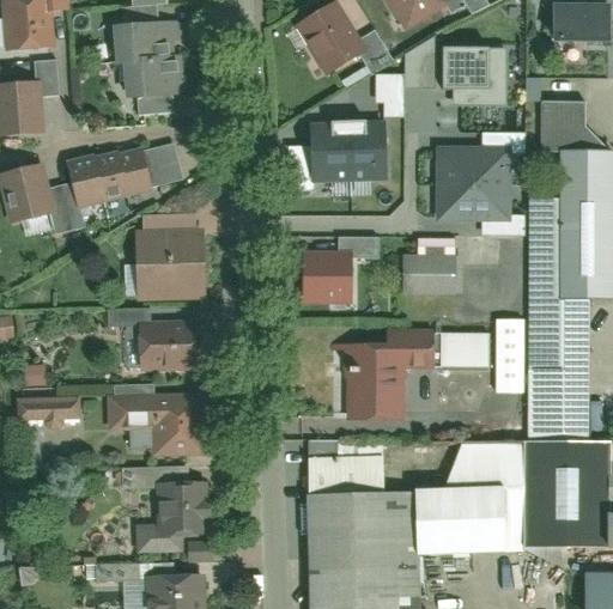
[(1,0),(7,52),(54,46),(48,0),(1,0)]
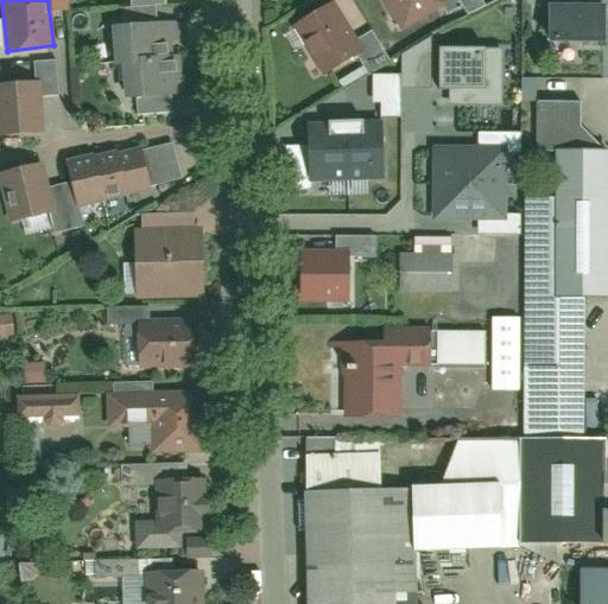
[(384,0),(405,31),(450,1),(449,0),(384,0)]
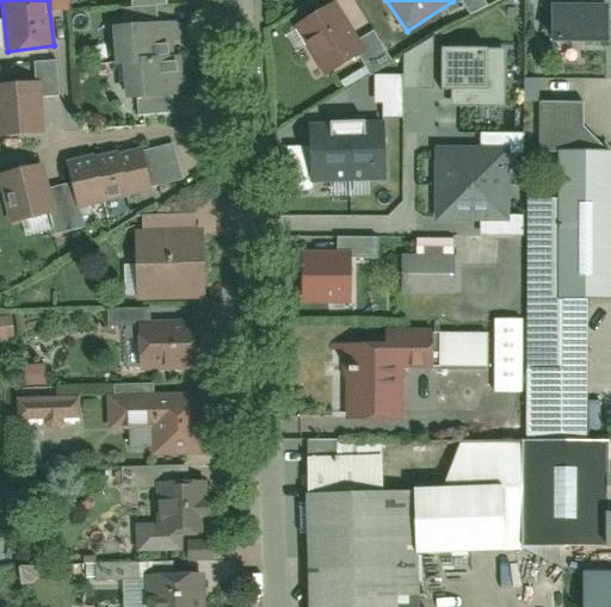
[(292,25),(327,76),(360,54),(327,2),(292,25)]
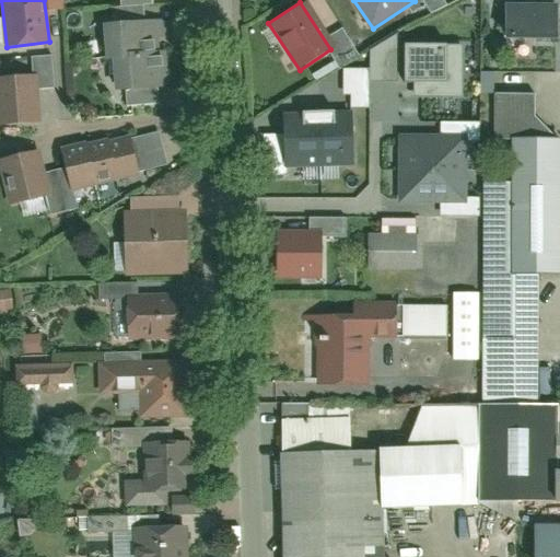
[(510,37),(559,37),(559,7),(511,7),(510,37)]
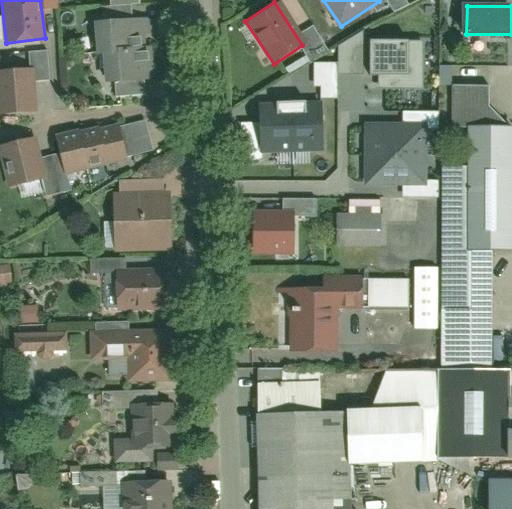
[(99,52),(102,81),(138,78),(135,49),(129,49),(126,18),(90,22),(92,53),(99,52)]
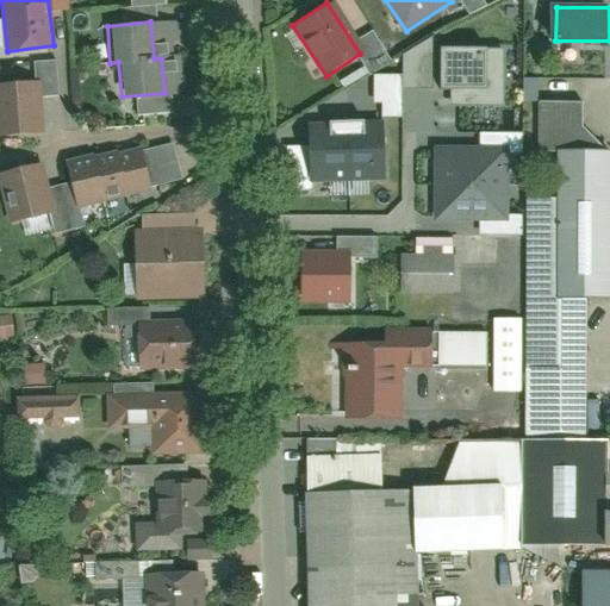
[(504,47),(441,47),(440,88),(450,88),(450,104),(504,104),(504,47)]
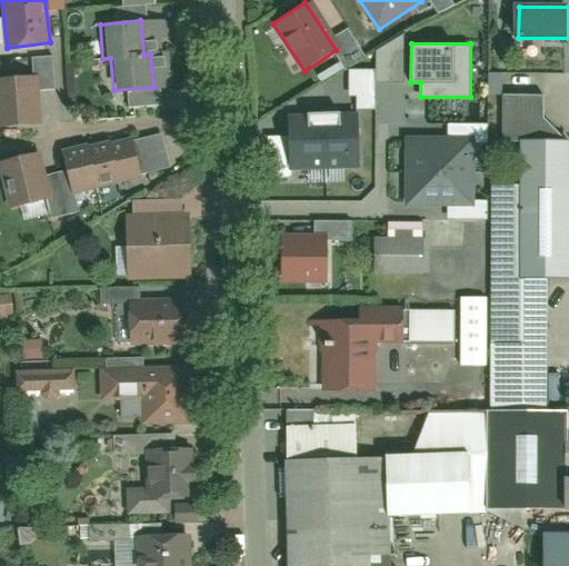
[(0,78),(0,126),(29,123),(27,77),(0,78)]
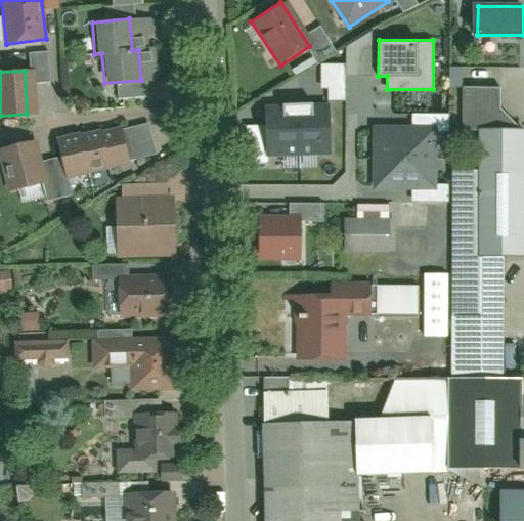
[(451,167),(447,465),(523,466),(523,374),(506,374),(507,256),(523,256),(523,210),(523,87),(466,87),(466,128),(479,128),(478,168),(451,167)]
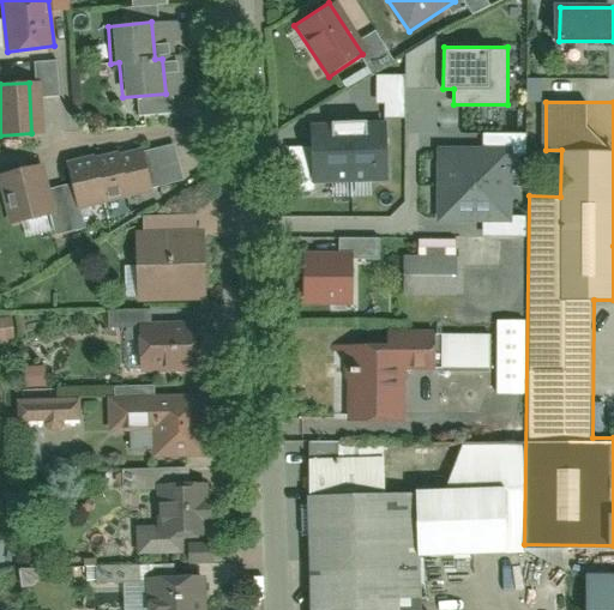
[(351,176),(349,120),(332,120),(332,125),(312,126),(313,177),(351,176)]
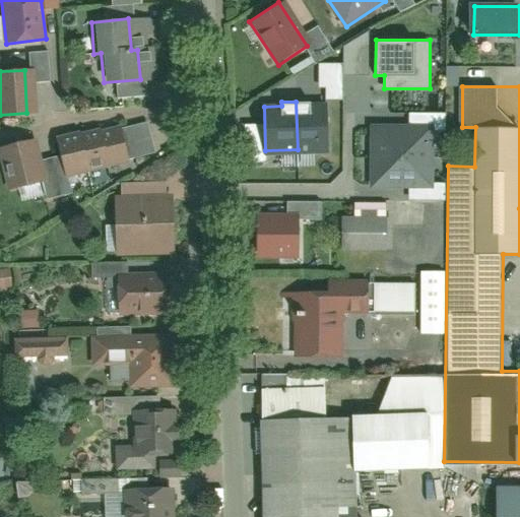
[(311,102),(296,102),(298,149),(327,148),(326,105),(311,105),(311,102)]
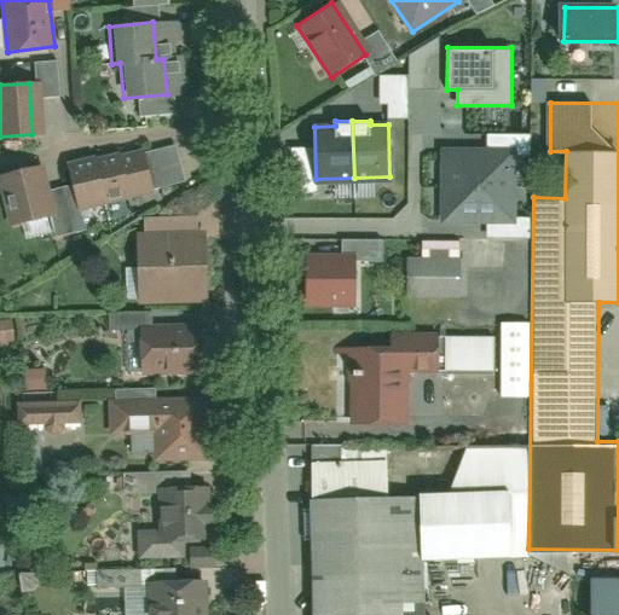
[(142,150),(105,158),(115,199),(151,191),(142,150)]
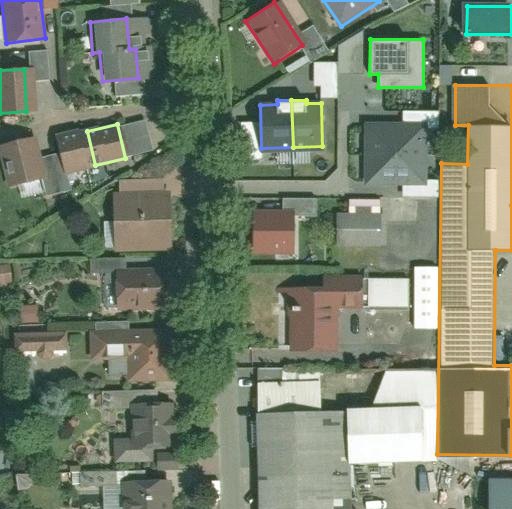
[(424,125),(368,125),(368,153),(424,154),(424,125)]
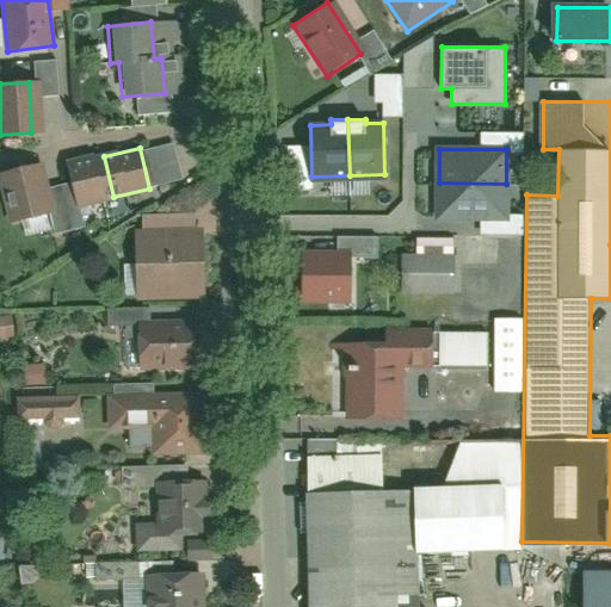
[(104,156),(68,165),(78,205),(113,197),(104,156)]
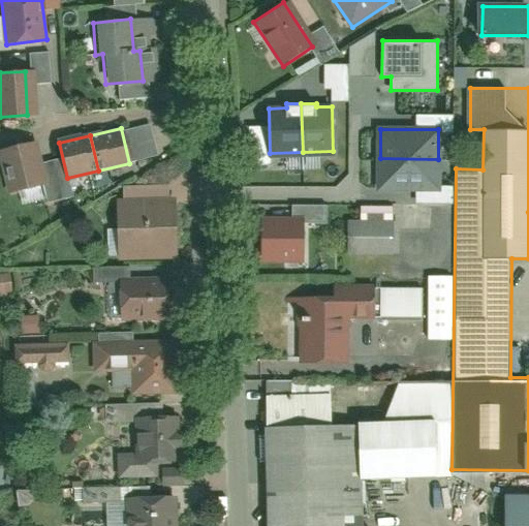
[(22,182),(41,177),(33,146),(13,151),(22,182)]
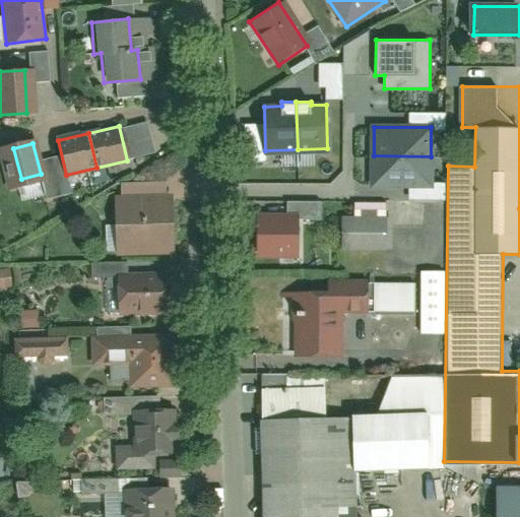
[(0,178),(1,184),(21,179),(13,148),(0,151),(0,178)]
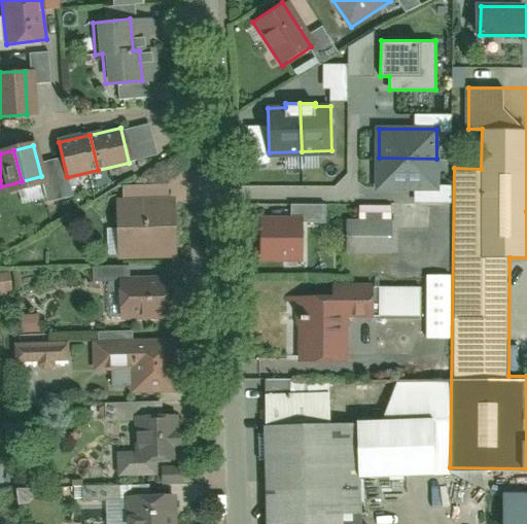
[(436,159),(379,158),(379,185),(436,185),(436,159)]
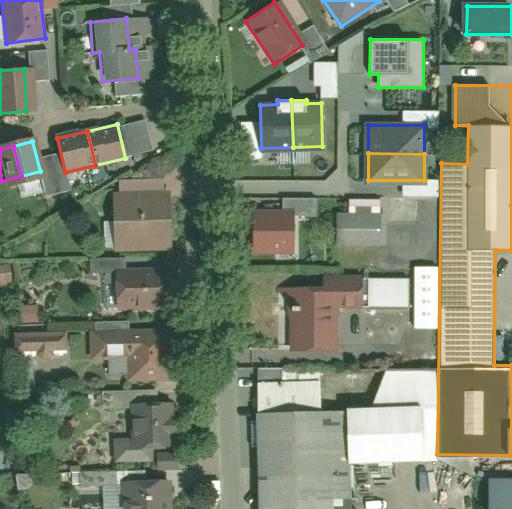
[(17,182),(19,194),(42,189),(39,177),(17,182)]
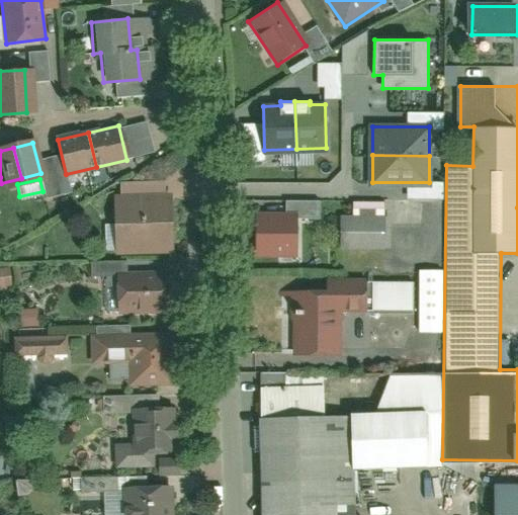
[(114,197),(117,252),(175,248),(171,193),(114,197)]
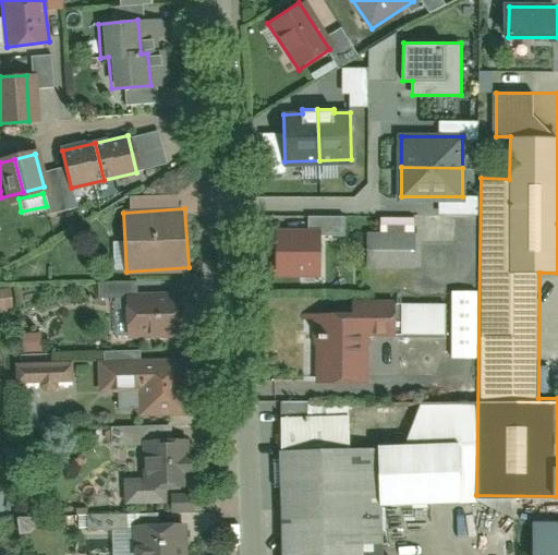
[(275,266),(319,267),(320,236),(277,233),(275,266)]
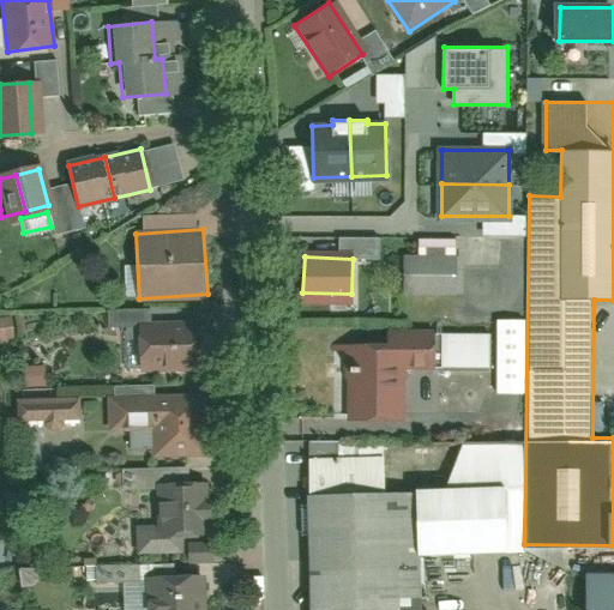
[(407,291),(458,291),(458,257),(405,258),(407,291)]
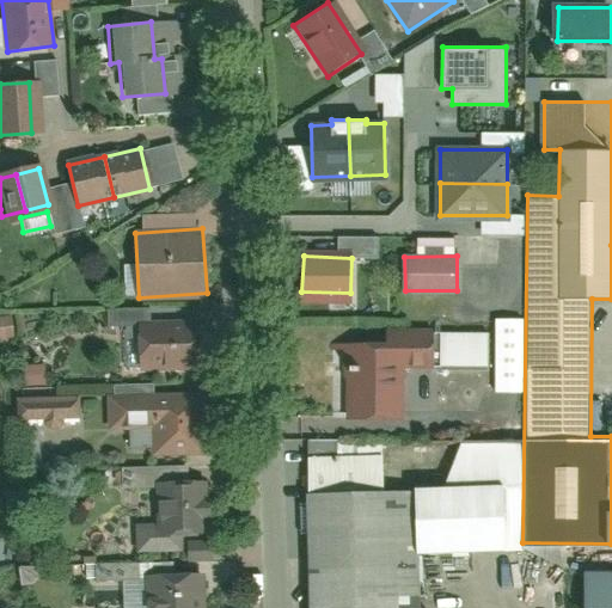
[(140,321),(144,368),(201,364),(199,318),(140,321)]
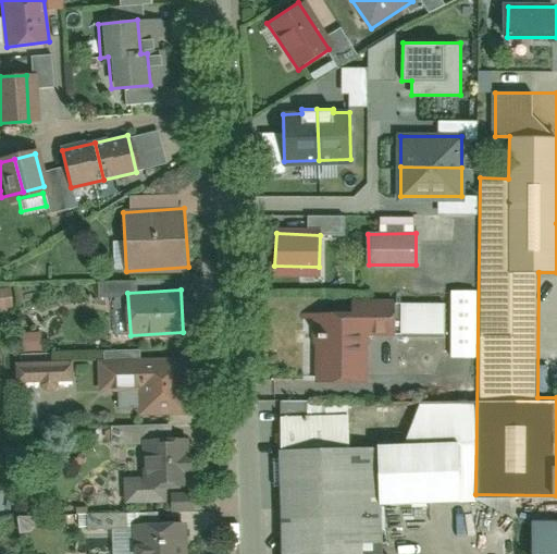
[(316,312),(317,380),(355,380),(354,333),(393,332),(392,299),(346,300),(346,311),(316,312)]
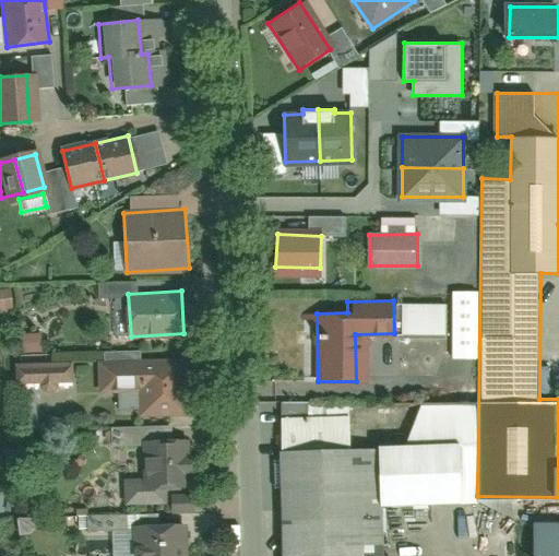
[(39,349),(39,331),(21,331),(21,350),(39,349)]
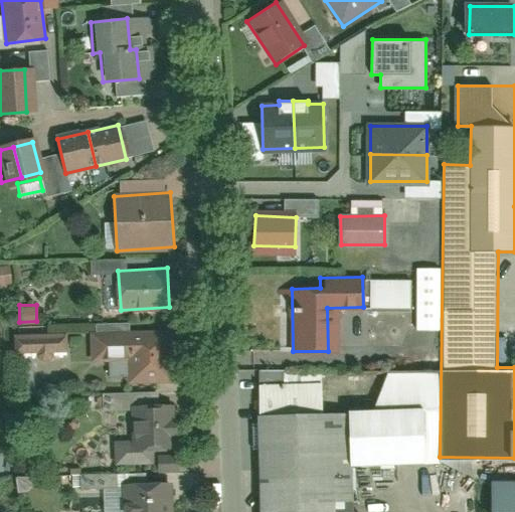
[(125,358),(126,381),(170,379),(168,328),(89,332),(90,360),(125,358)]
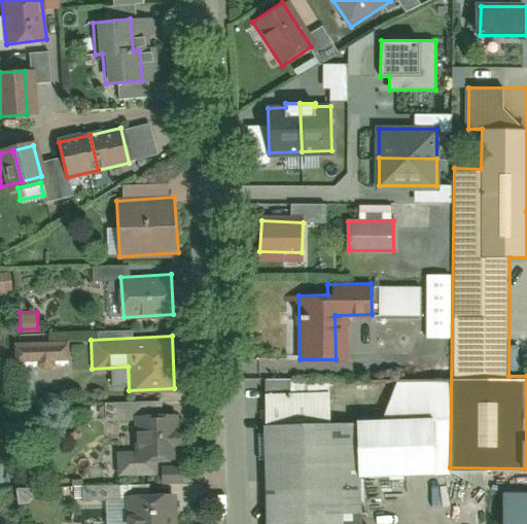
[(68,361),(68,340),(12,340),(12,361),(68,361)]
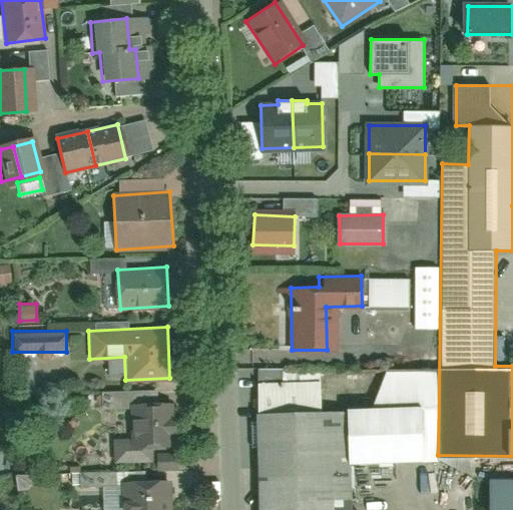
[(258,381),(261,509),(351,509),(350,467),(421,465),(419,406),(320,409),(319,379),(258,381)]
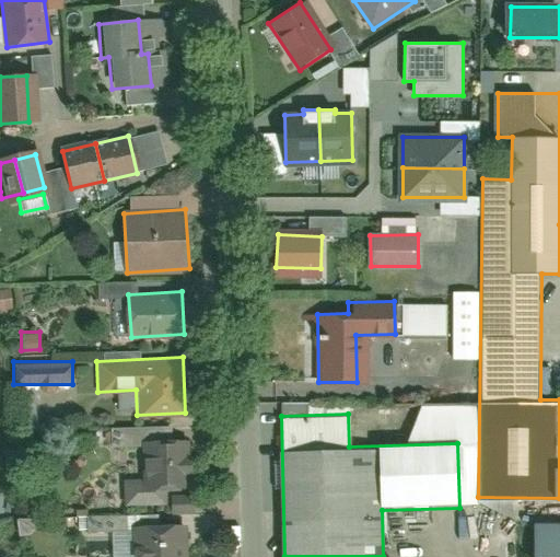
[(121,479),(124,505),(166,501),(165,486),(179,485),(176,439),(167,440),(166,425),(111,428),(112,447),(138,445),(140,477),(121,479)]
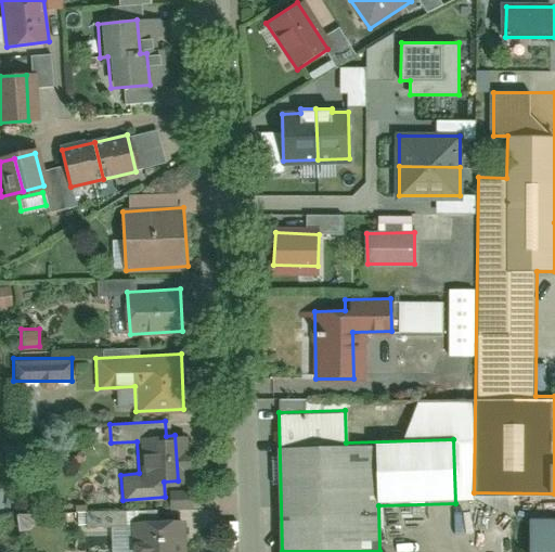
[(554,551),(554,513),(510,513),(508,551),(554,551)]
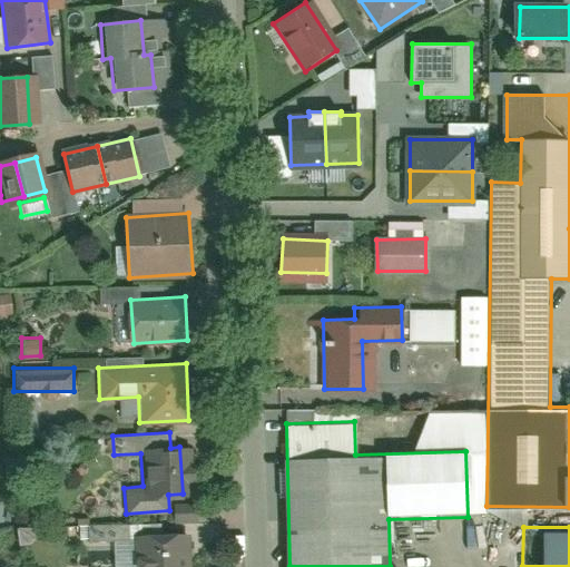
[(174,566),(173,533),(133,535),(133,566),(174,566)]
